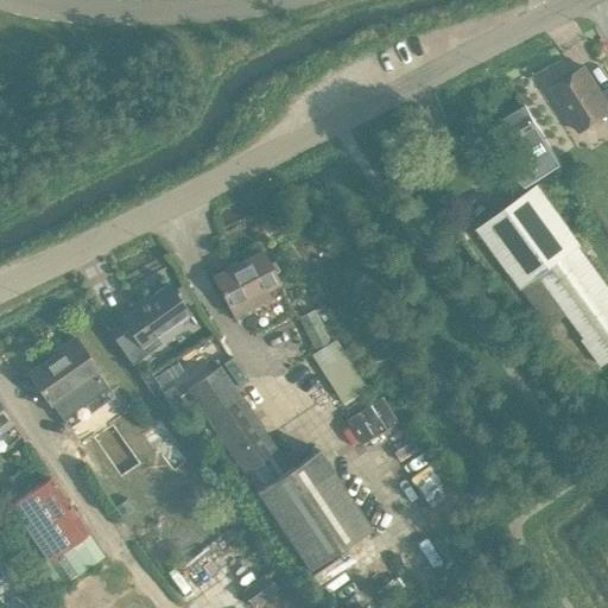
[(607,88),(601,93),(584,67),(551,88),(580,132),(607,113),(607,88)]
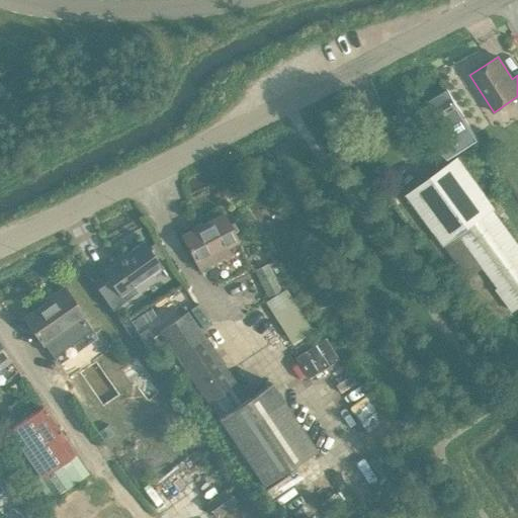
[(448,159),(477,138),(471,130),(446,89),(427,102),(437,118),(434,120),(441,148),(448,159)]
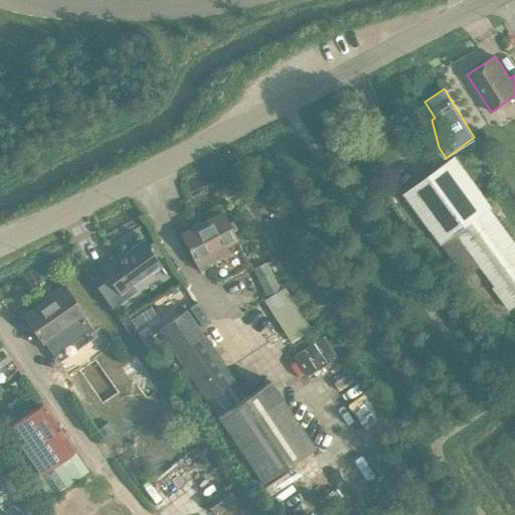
[(455,156),(403,193),(441,243),(457,231),(473,253),(496,285),(494,287),(510,309),(514,305),(514,244),(506,232),(499,223),(493,214),(488,208),(491,206),(455,156)]
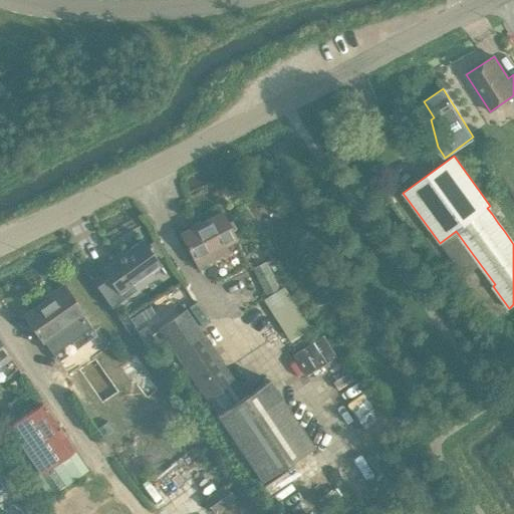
[(250,265),(236,239),(222,213),(180,234),(197,267),(212,259),(222,279),(250,265)]
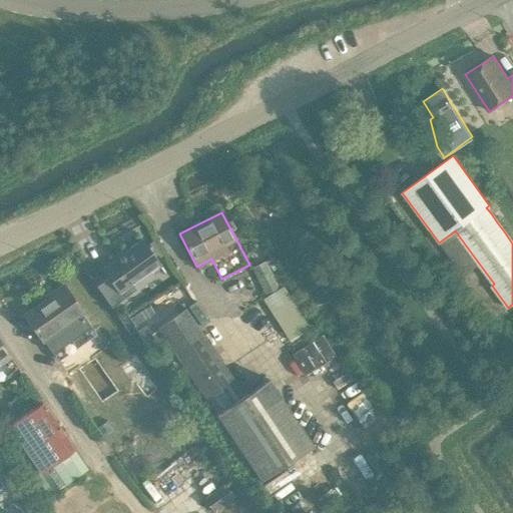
[(112,308),(137,290),(132,283),(159,263),(142,239),(138,242),(136,242),(129,247),(129,249),(103,269),(109,277),(97,287),(112,308)]
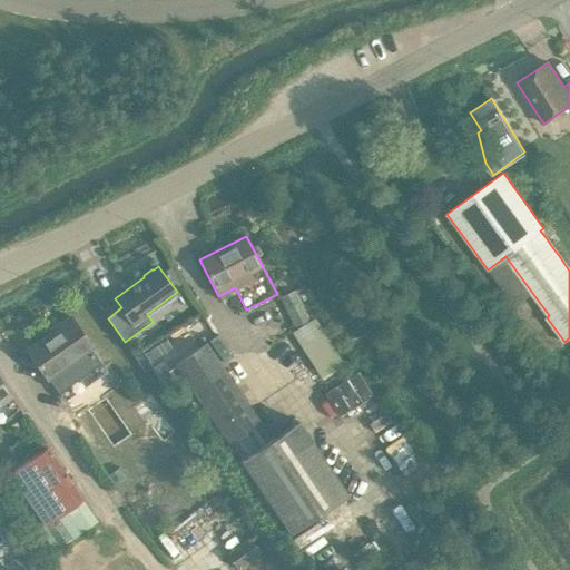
[(295,290),(279,296),(294,327),(310,318),(295,290)]
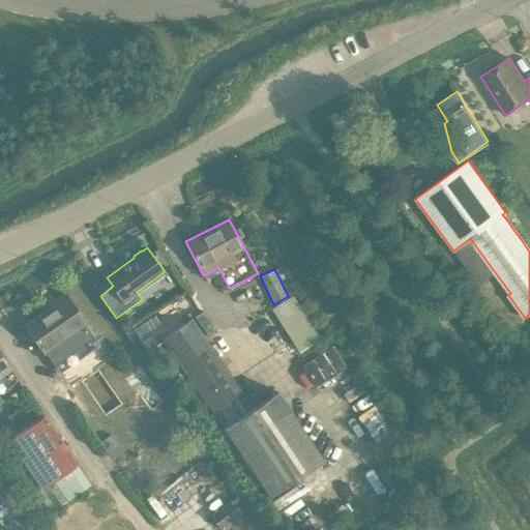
[(66,293),(22,324),(43,354),(46,353),(54,364),(57,370),(97,342),(93,336),(86,325),(87,323),(66,293)]
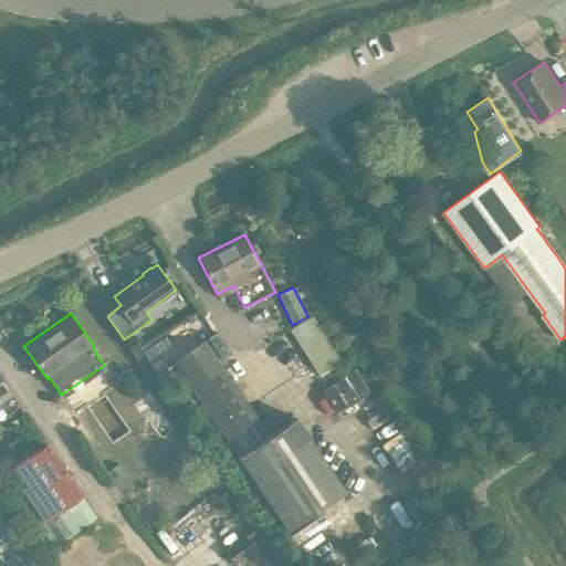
[(318,377),(341,362),(311,315),(289,329),(318,377)]
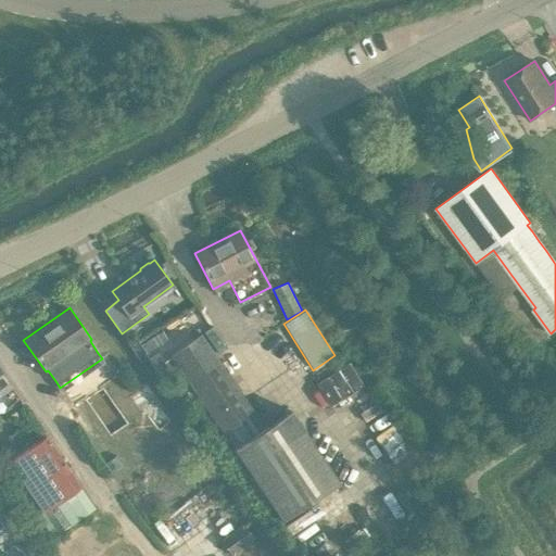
[(265,428),(206,341),(201,332),(169,355),(171,357),(164,363),(222,446),(229,441),(281,519),(337,480),(290,411),(265,428)]
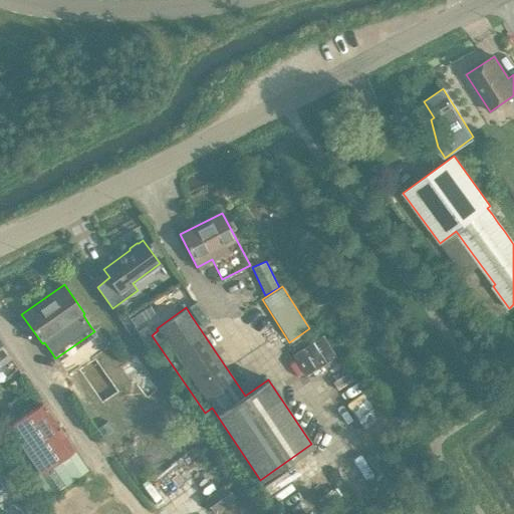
[(324,333),(293,351),(306,373),(337,354),(324,333)]
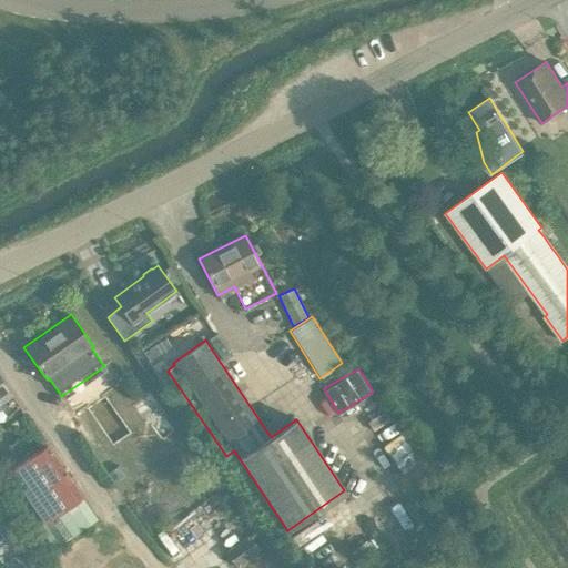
[(0,403),(12,395),(0,377),(0,403)]
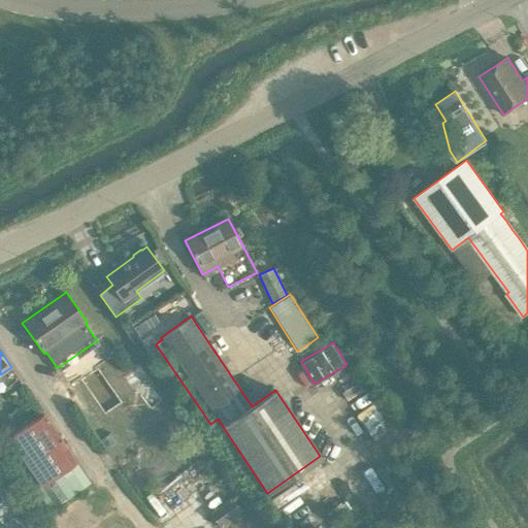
[(140,361),(123,372),(136,393),(154,382),(140,361)]
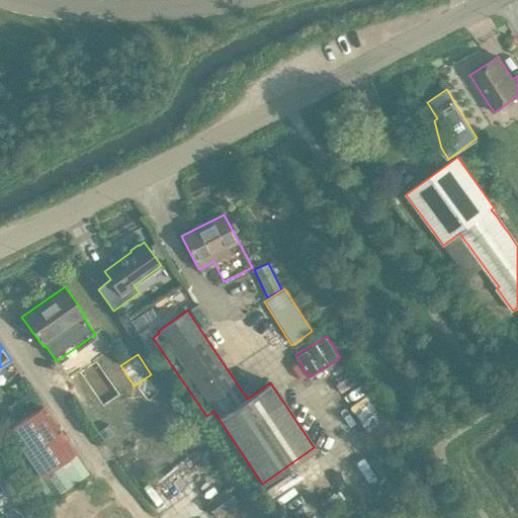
[(81,368),(102,405),(120,395),(100,357),(81,368)]
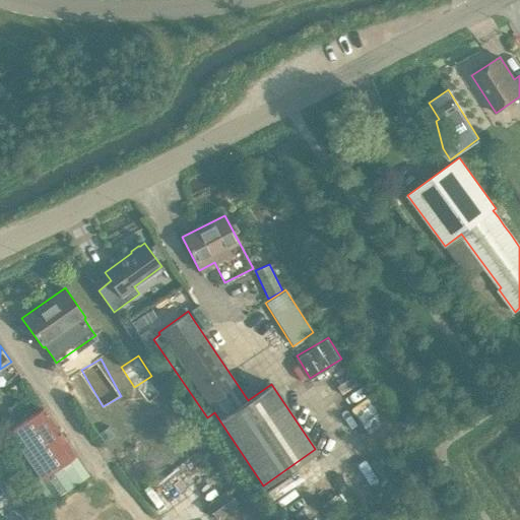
[(51,471),(74,456),(43,408),(8,432),(24,455),(41,478),(51,471)]
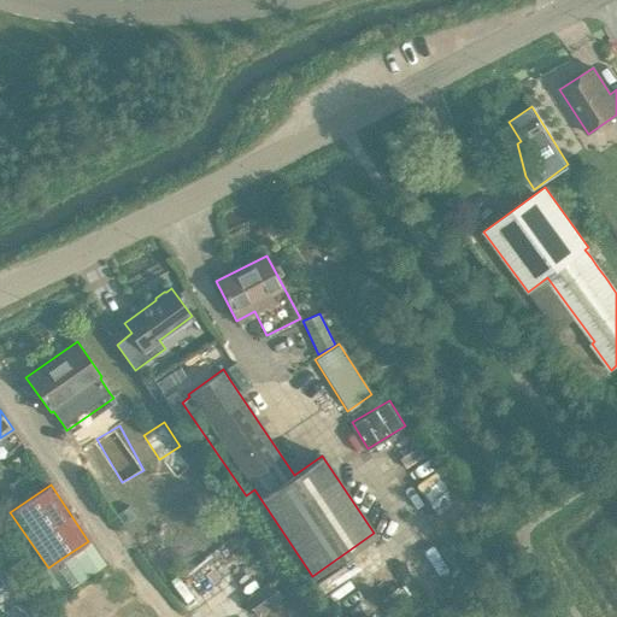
[(77,583),(60,559),(48,568),(29,540),(15,548),(52,601),(77,583)]
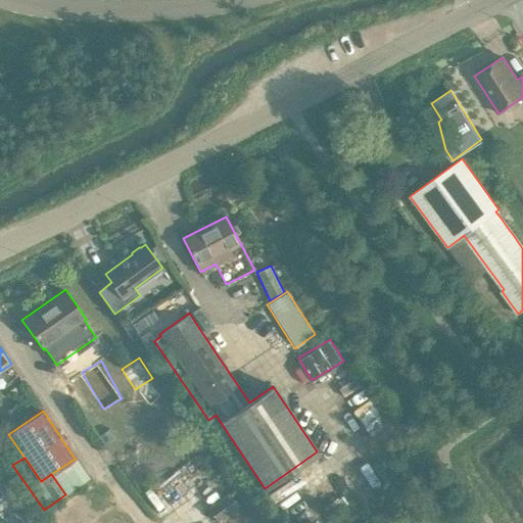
[(207,508),(209,511),(218,522),(239,507),(228,492),(207,508)]
